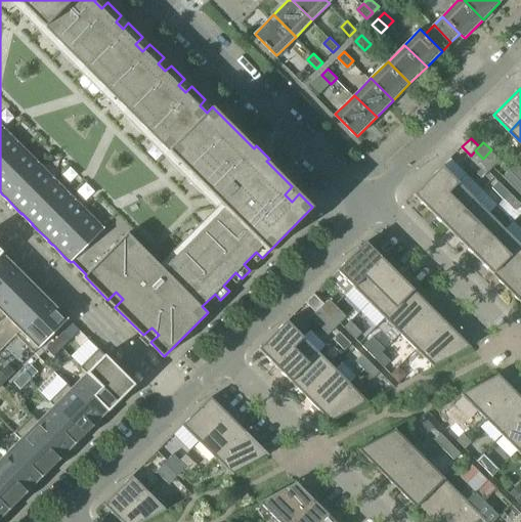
[(491,149),(483,159),(492,168),(502,160),(491,149)]
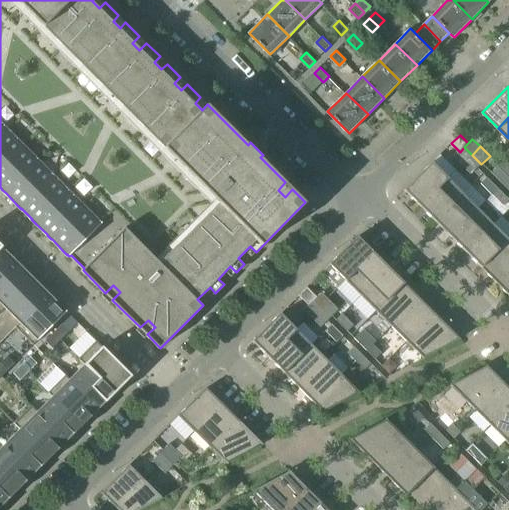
[(455,156),(463,164),(472,155),(464,147),(460,152),(455,156)]
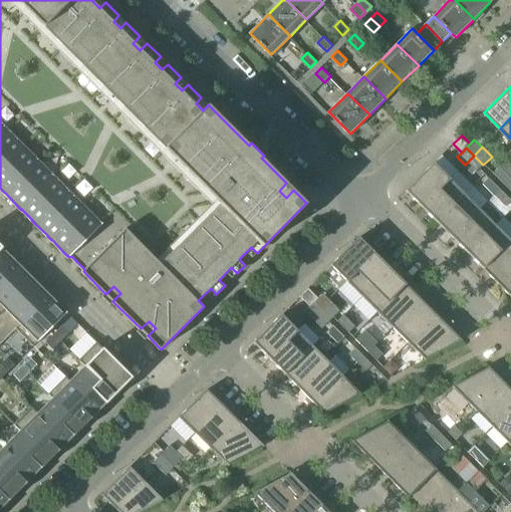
[(474,156),(465,165),(474,174),(483,165),(474,156)]
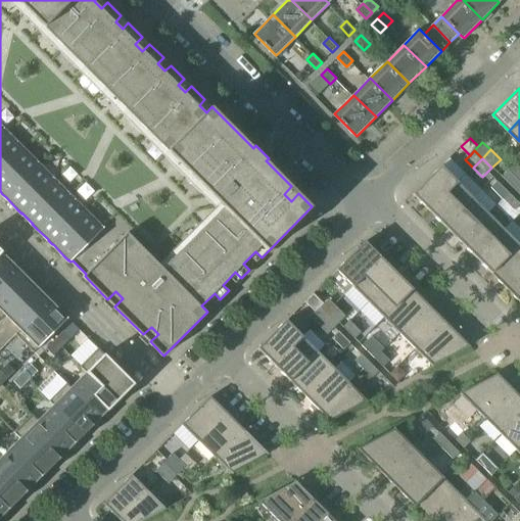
[(414,193),(430,209),(459,181),(442,164),(414,193)]
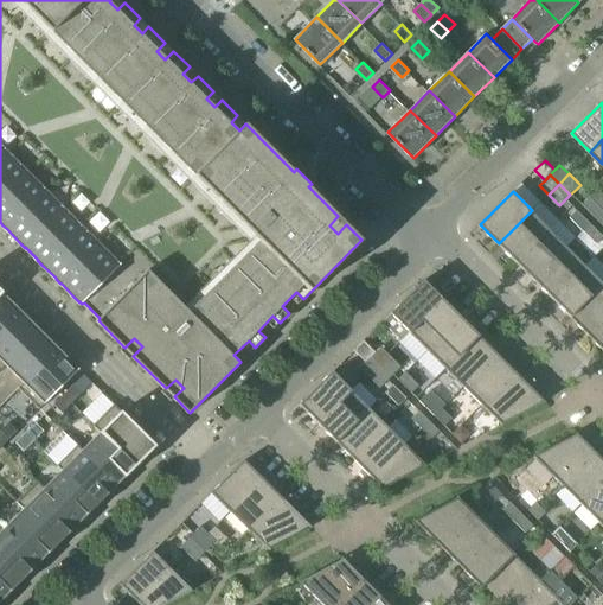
[(584,203),(597,217),(602,214),(602,207),(591,196),(584,203)]
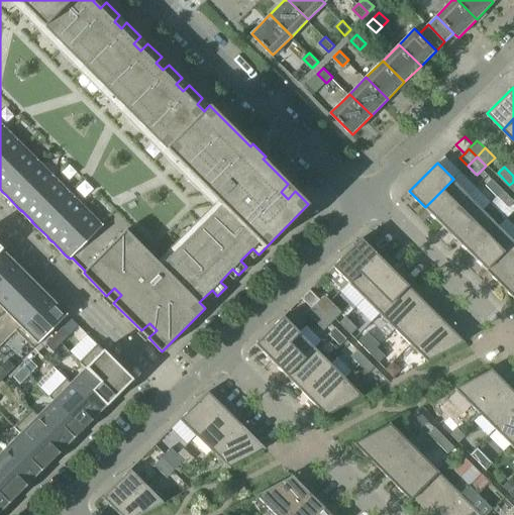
[(487,185),(498,196),(505,190),(494,178),(487,185)]
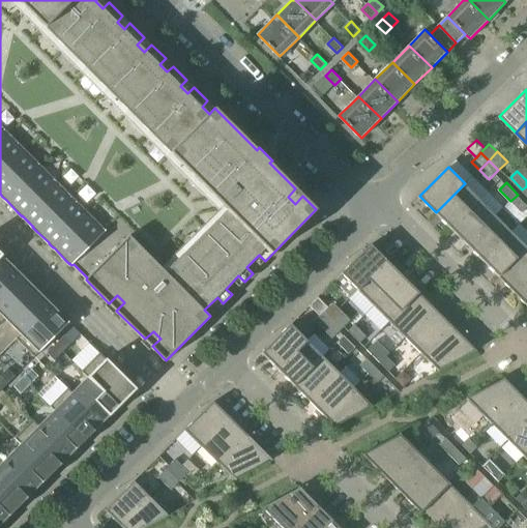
[(436,212),(452,228),(480,200),(465,183),(436,212)]
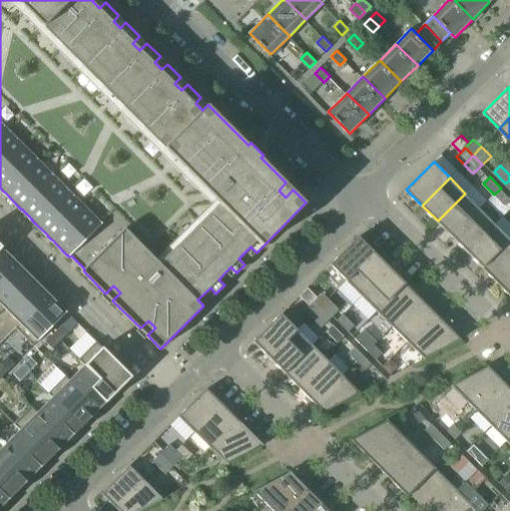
[(501,188),(494,194),(506,205),(509,202),(509,196),(501,188)]
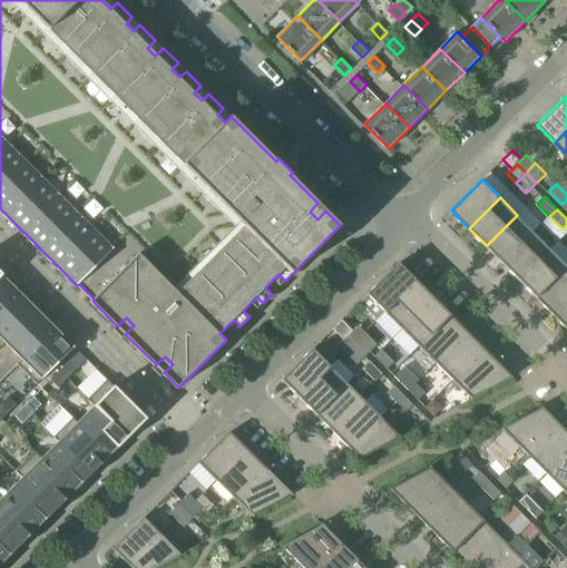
[(487,245),(504,263),(534,232),(517,215),(487,245)]
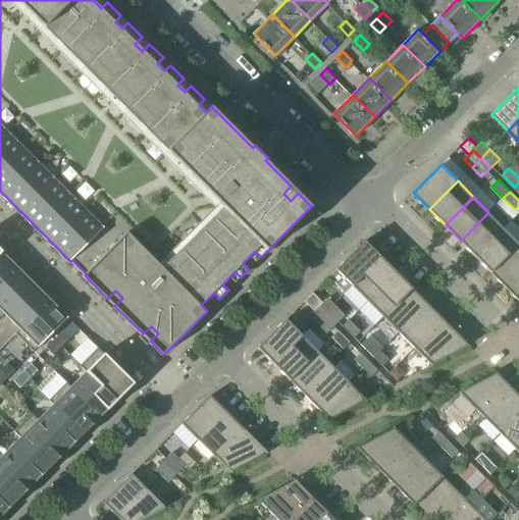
[(461,241),(476,256),(505,227),(488,212),(461,241)]
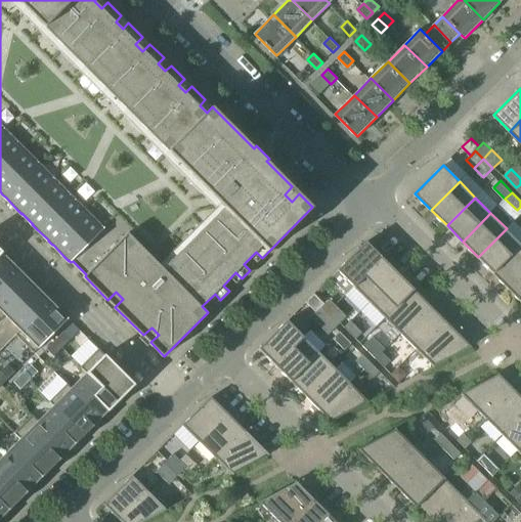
[(478,257),(493,272),(520,246),(520,242),(507,228),(478,257)]
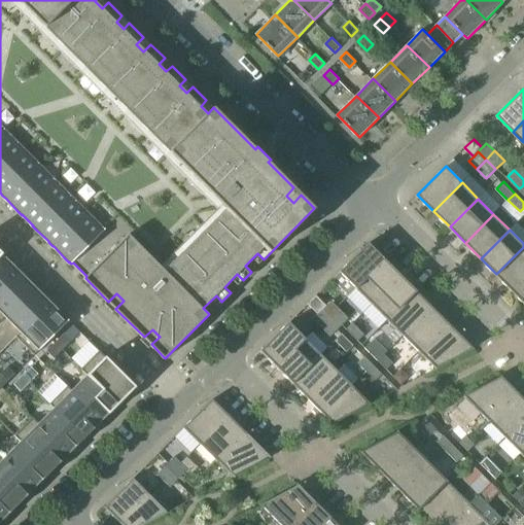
[(341,271),(357,287),(385,259),(370,243),(341,271)]
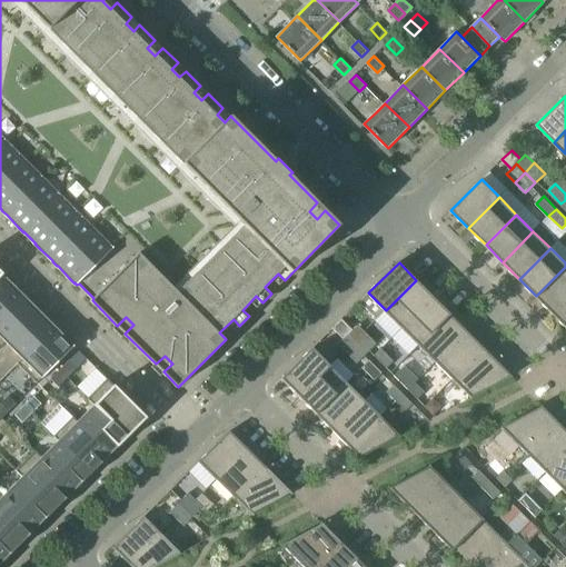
[(536,296),(554,312),(565,299),(565,267),(536,296)]
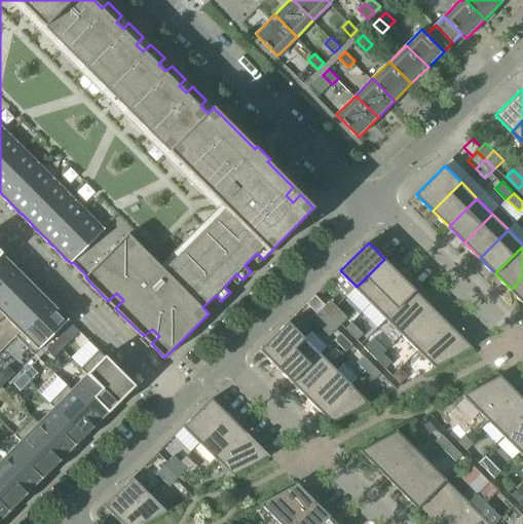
[(0,287),(20,268),(17,266),(13,261),(12,261),(3,252),(0,254),(0,287)]
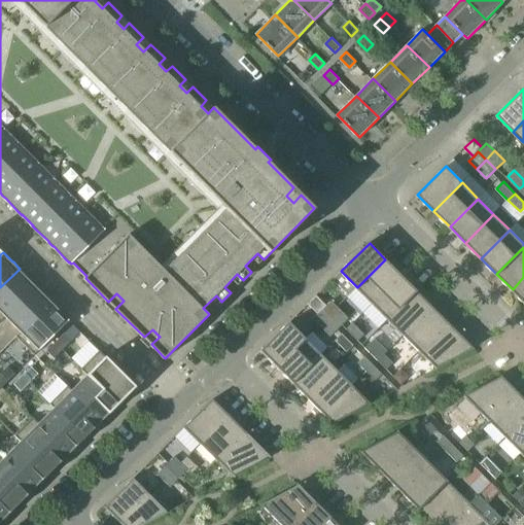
[(357,287),(373,303),(402,275),(385,259),(357,287)]
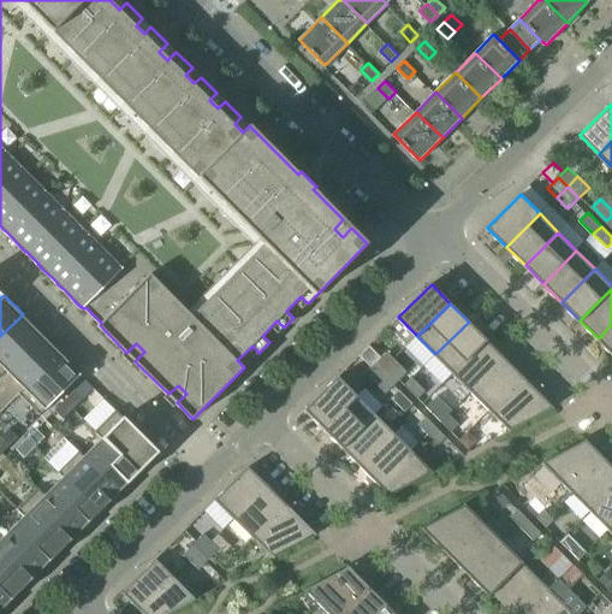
[(0,336),(0,375),(42,334),(31,323),(31,322),(25,317),(23,314),(0,336)]
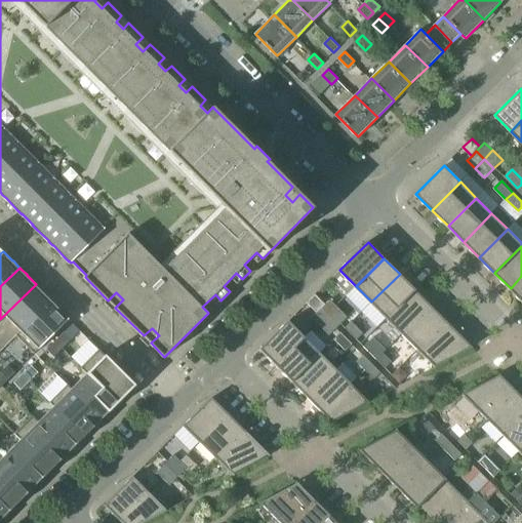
[(371,302),(387,318),(415,289),(400,274),(371,302)]
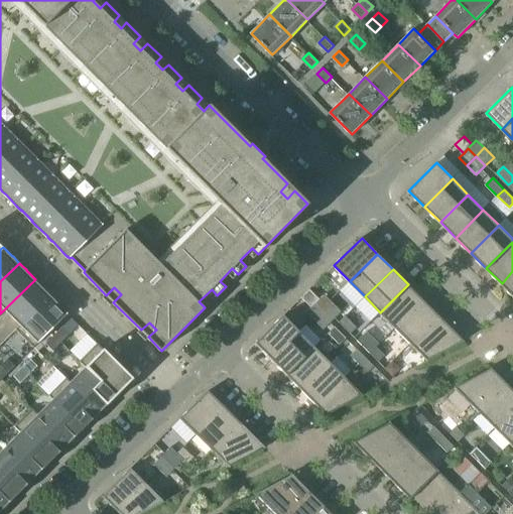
[(512,271),(502,283),(512,294),(512,271)]
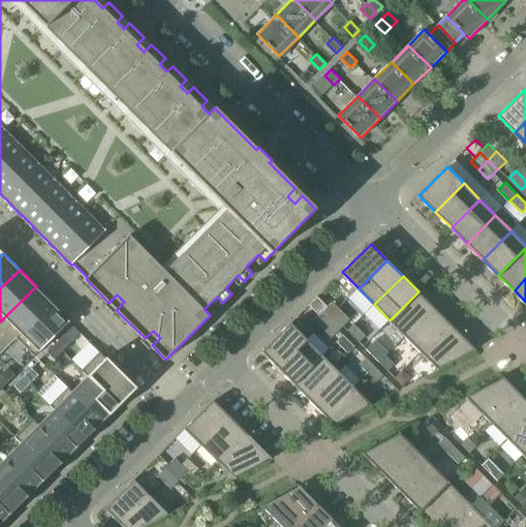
[(18,337),(18,338),(53,303),(51,301),(47,296),(45,296),(36,286),(0,321),(0,322),(1,323),(6,317),(22,333),(18,337)]
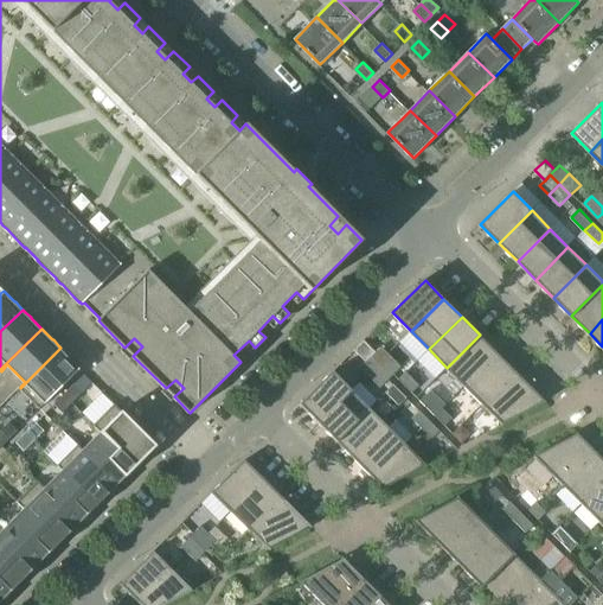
[(447,368),(466,386),(498,352),(480,335),(447,368)]
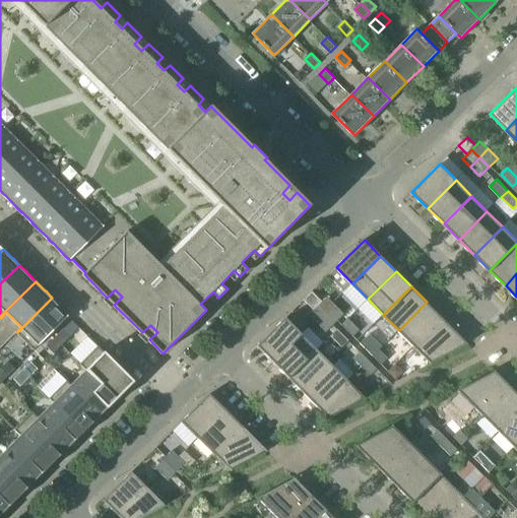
[(313,290),(305,299),(315,309),(319,305),(323,301),(313,290)]
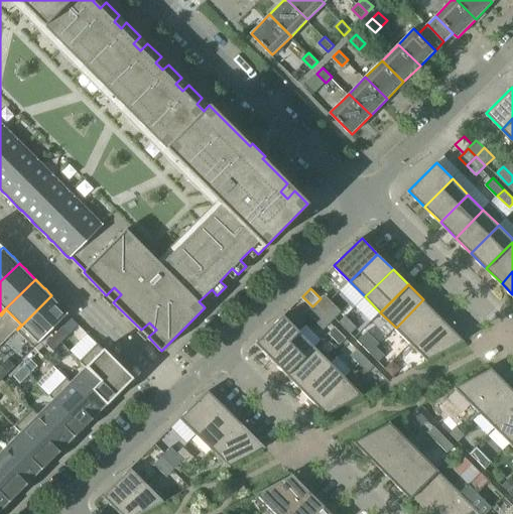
[(326,293),(321,298),(316,302),(323,308),(332,299),(326,293)]
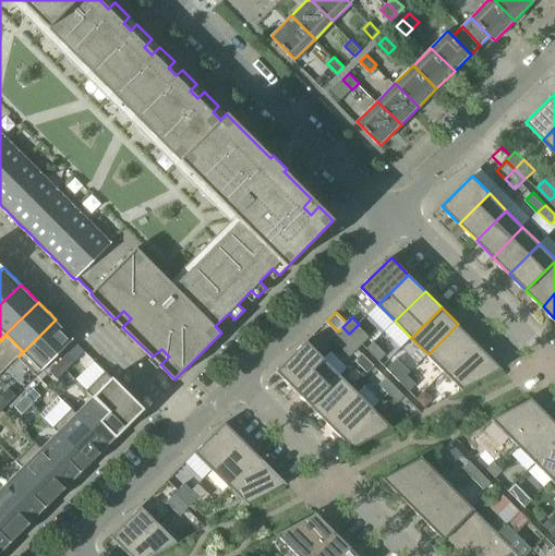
[(56,319),(19,357),(38,375),(74,338),(63,327),(59,322),(58,322),(56,319)]
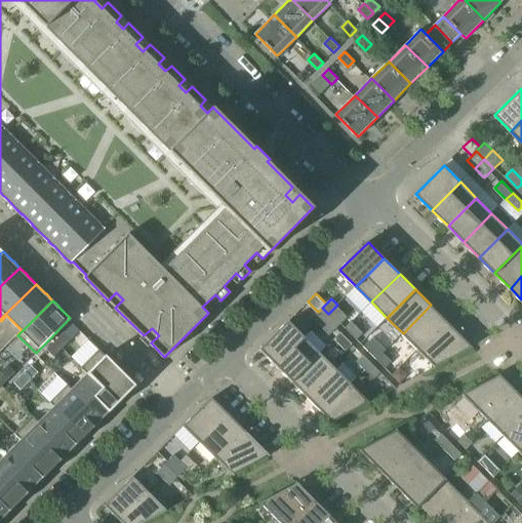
[(337,305),(328,314),(339,325),(349,316),(337,305)]
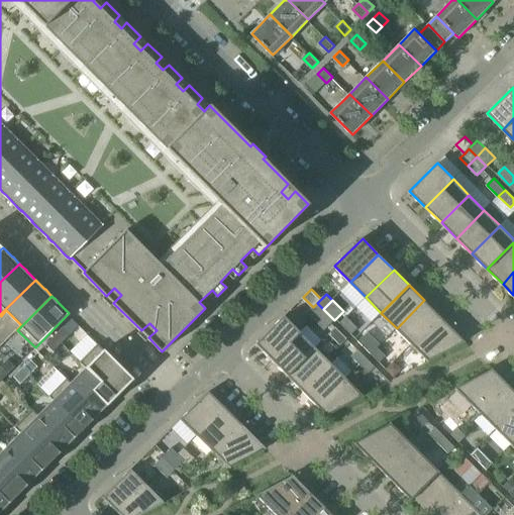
[(397,328),(412,343),(440,316),(424,300),(397,328)]
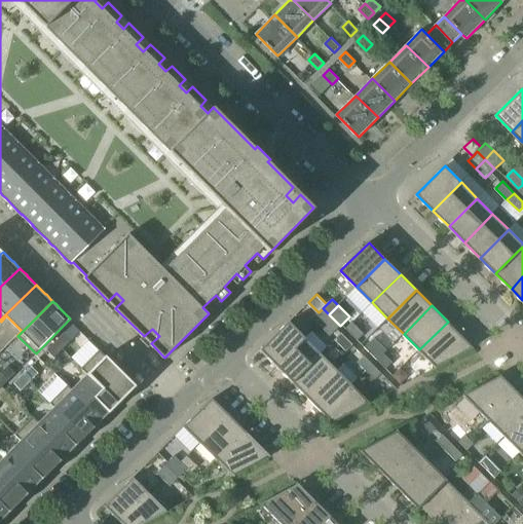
[(313,317),(320,324),(329,314),(323,308),(319,312),(313,317)]
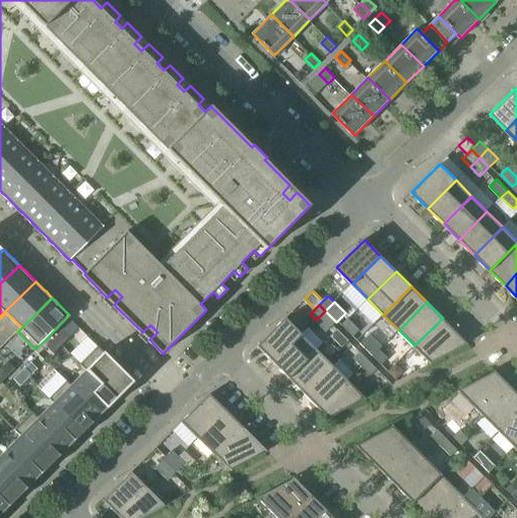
[(325,311),(316,320),(327,331),(336,322),(325,311)]
